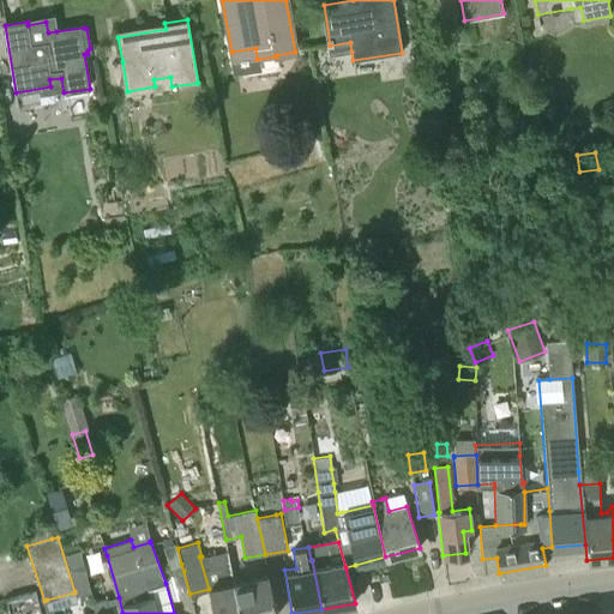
[(202,557),(199,557),(209,589),(215,613),(241,613),(234,581),(228,549),(202,557)]
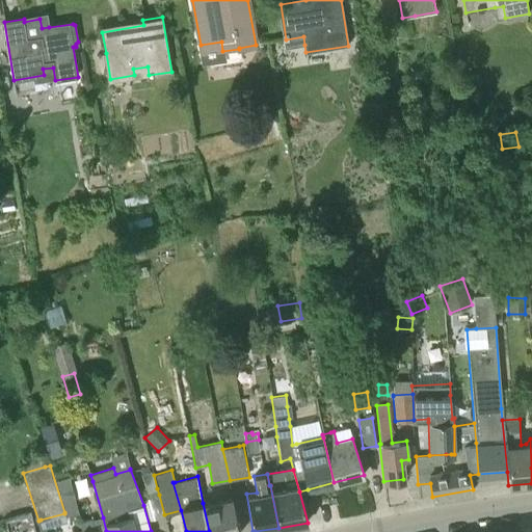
[(238,531),(232,496),(203,503),(209,531),(238,531)]
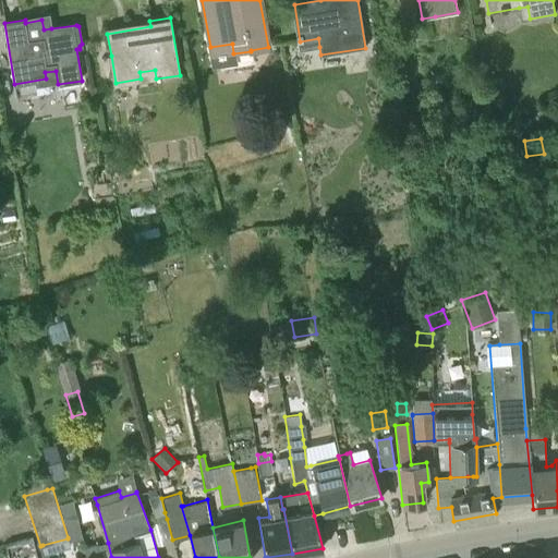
[(37,557),(35,547),(34,545),(32,537),(4,545),(7,557),(37,557)]
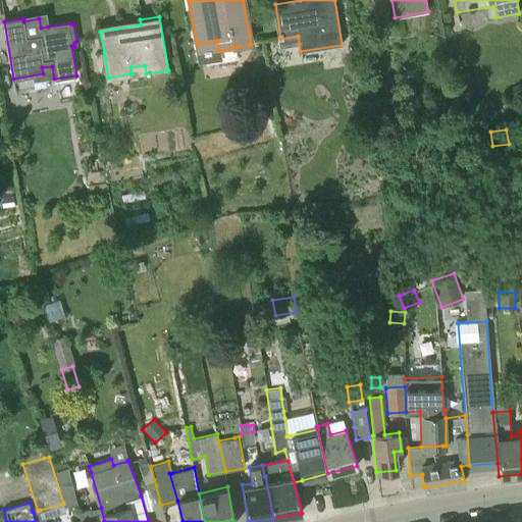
[(104,521),(101,508),(91,511),(91,510),(77,513),(80,521),(104,521)]
